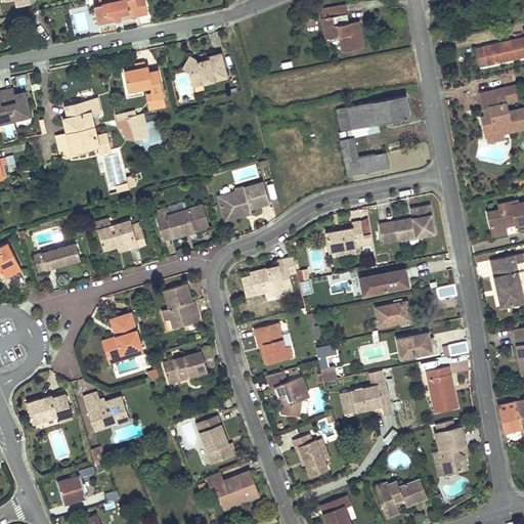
[(135,0),(122,0),(114,2),(96,6),(98,18),(106,16),(107,22),(118,19),(117,14),(121,13),(123,18),(131,16),(130,8),(137,7),(135,0)]
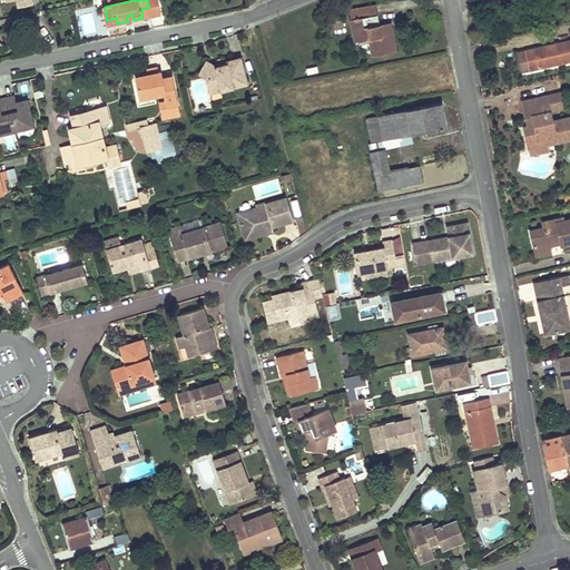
[(147,0),(149,8),(141,9),(143,18),(160,13),(157,0),(147,0)]
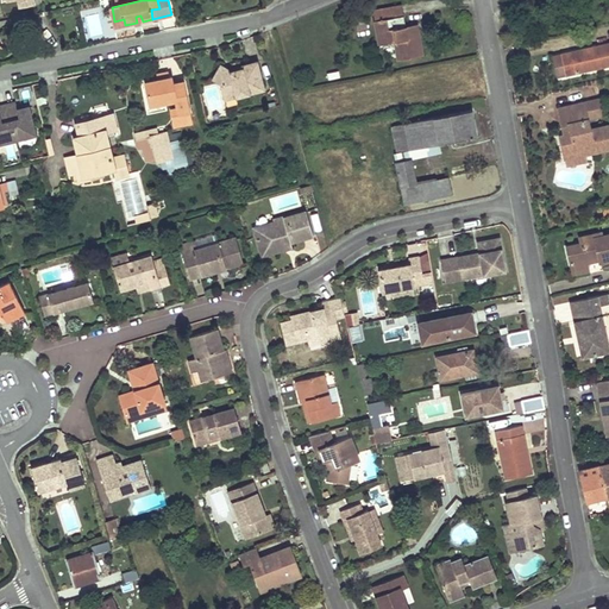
[(406,25),(402,5),(372,10),(380,44),(395,42),(399,60),(422,55),(418,30),(407,31),(406,25)]
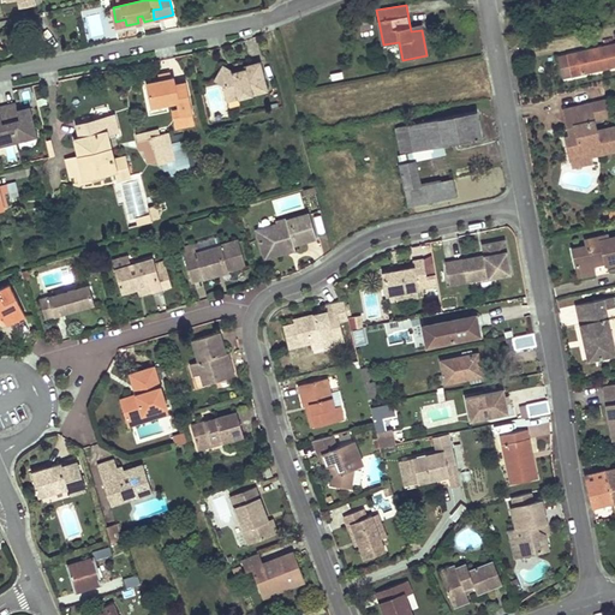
[(614,43),(567,55),(572,77),(614,66),(614,43)]
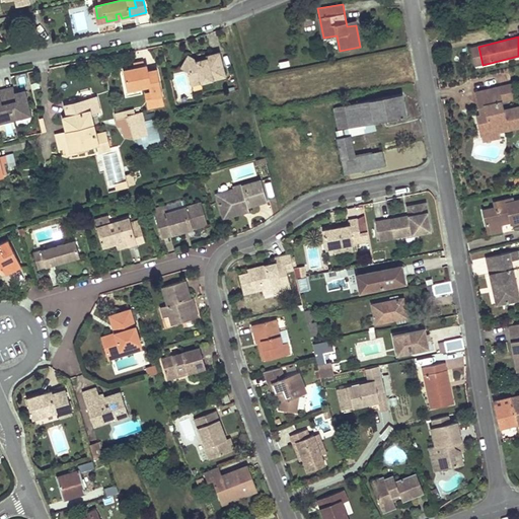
[(470,49),(474,66),(483,65),(478,47),(470,49)]
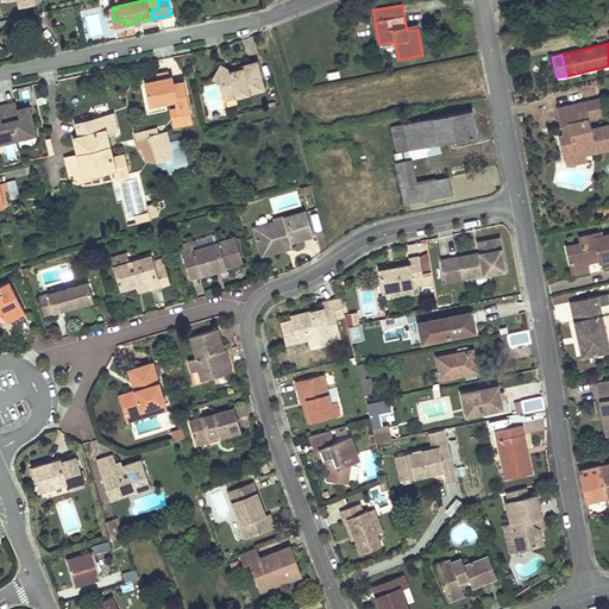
[(221,66),(213,80),(220,83),(225,100),(264,89),(257,62),(242,66),(243,68),(239,69),(238,73),(232,74),(231,71),(221,66)]
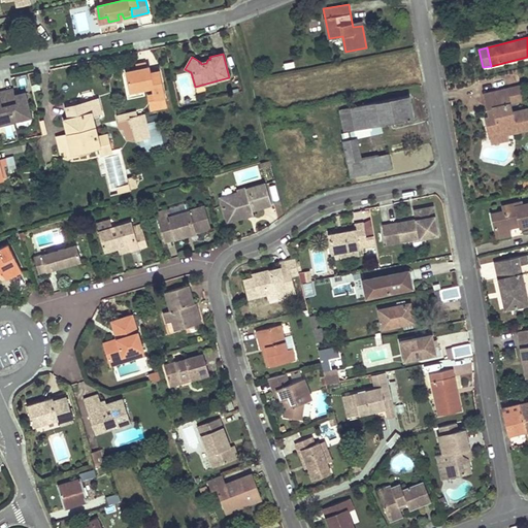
[(149,67),(126,72),(130,92),(152,88),(154,100),(163,98),(158,71),(150,73),(149,67)]
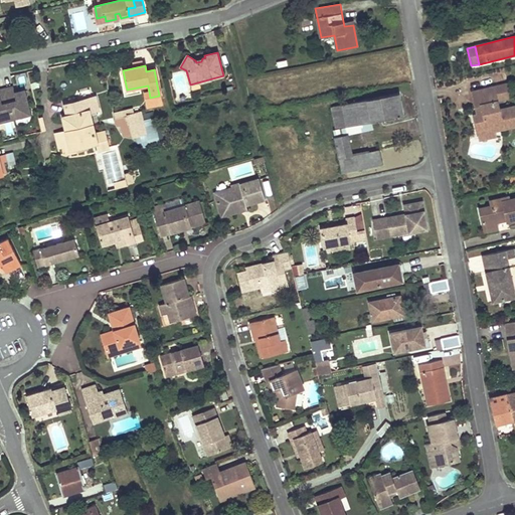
[(0,121),(24,115),(23,113),(31,111),(25,90),(18,92),(18,94),(15,94),(14,93),(13,87),(0,90),(0,97),(0,98),(0,97),(0,121)]
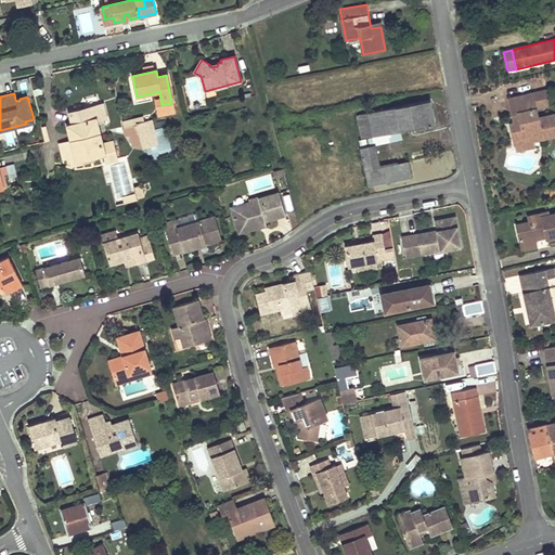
[(526,95),(508,100),(512,115),(518,114),(520,123),(514,124),(511,125),(514,141),(525,138),(525,136),(540,132),(542,139),(552,137),(552,134),(554,132),(554,114),(539,118),(534,101),(527,103),(526,95)]
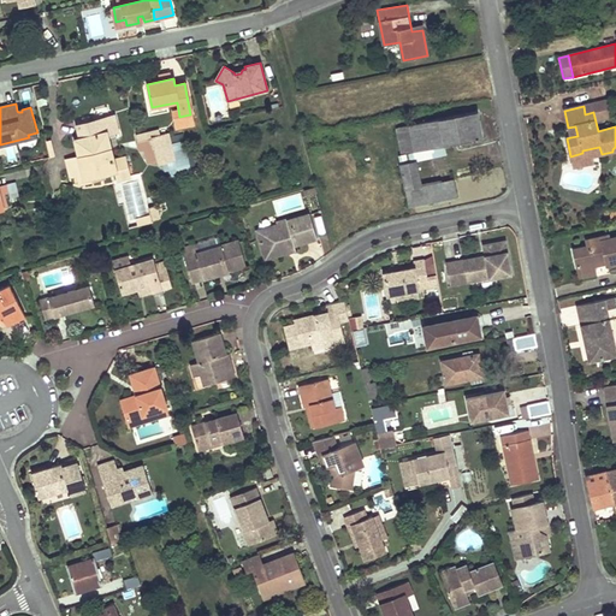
[(477,111),(439,118),(445,146),(483,137),(477,111)]
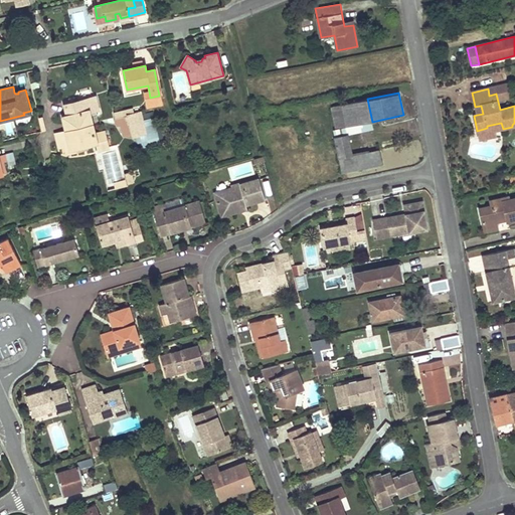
[(367,99),(343,105),(347,127),(372,122),(367,99)]
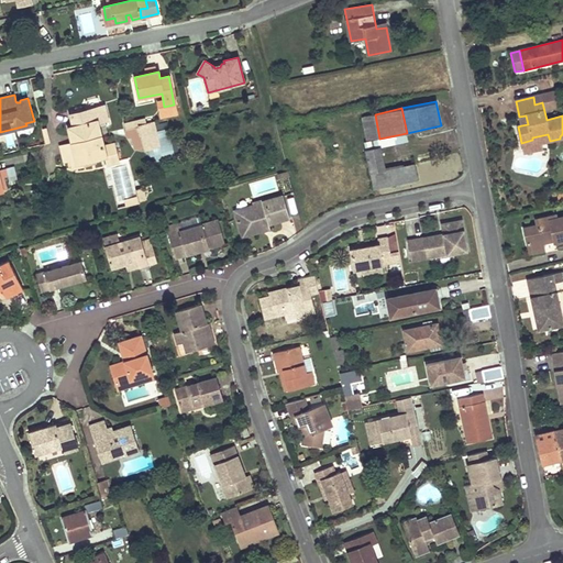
[(89,112),(74,117),(75,125),(68,127),(72,143),(101,135),(98,120),(91,121),(89,112)]
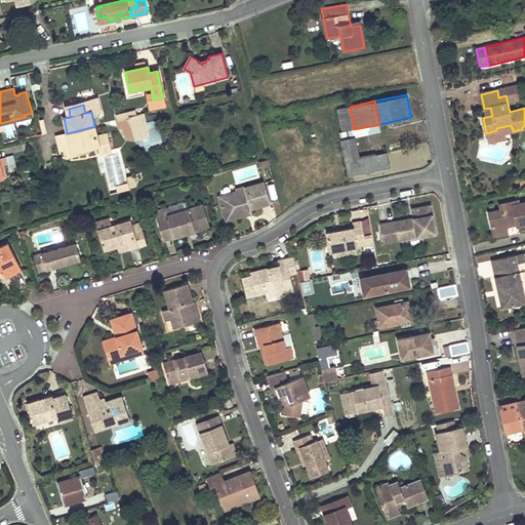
[(350,107),(337,109),(342,131),(354,129),(350,107)]
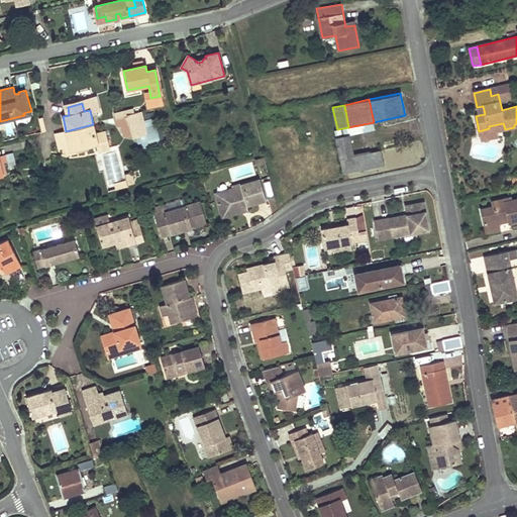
[(115,114),(117,118),(134,114),(132,109),(115,114)]
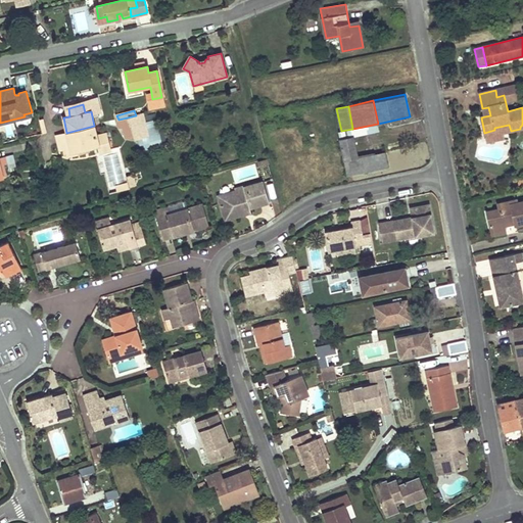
[(136,115),(119,120),(120,127),(124,126),(127,137),(134,136),(135,139),(143,136),(149,135),(143,113),(136,115)]
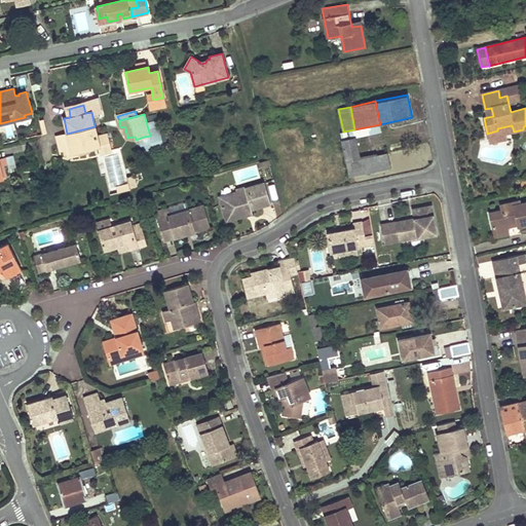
[(343,132),(340,133),(341,140),(355,137),(381,132),(380,124),(354,129),(343,132)]
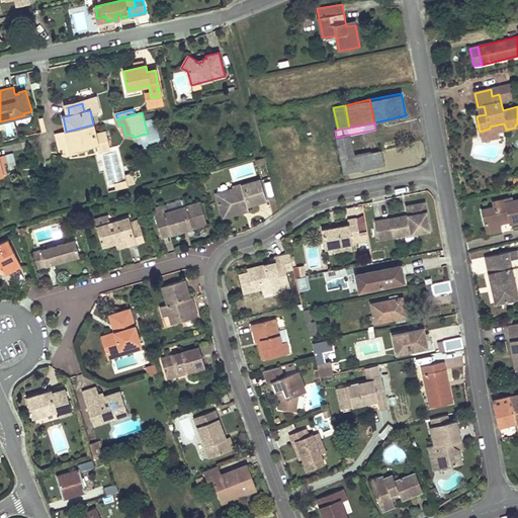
[(506,130),(504,123),(490,126),(490,128),(480,132),(481,136),(498,132),(506,130)]
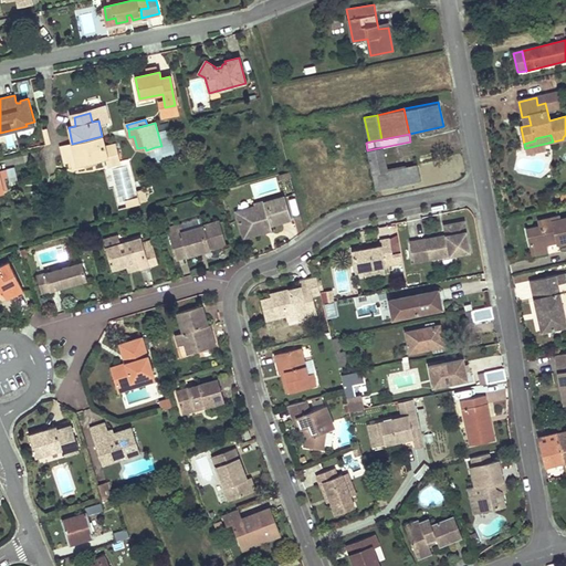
[(61,146),(64,161),(72,160),(76,159),(79,167),(91,164),(90,160),(95,159),(107,157),(109,166),(119,163),(115,145),(105,147),(102,136),(72,144),(61,146)]
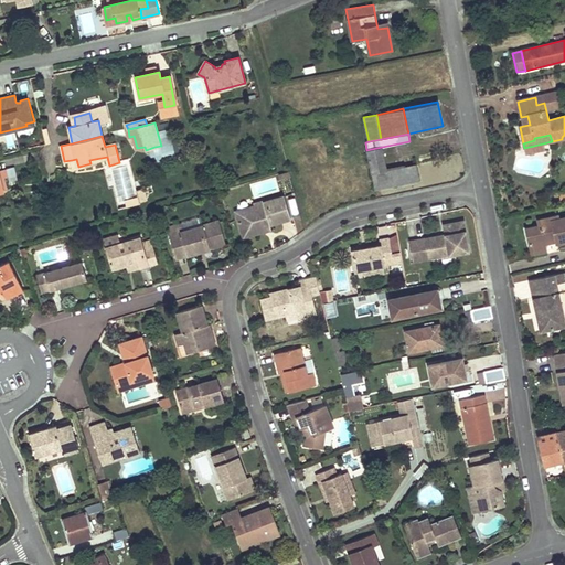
[(543,144),(524,148),(525,153),(545,149),(543,144)]
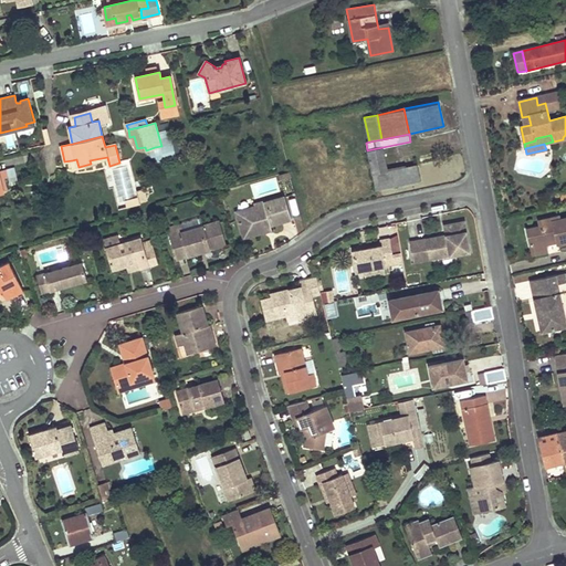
[(373,173),(387,170),(383,147),(367,150),(373,173)]
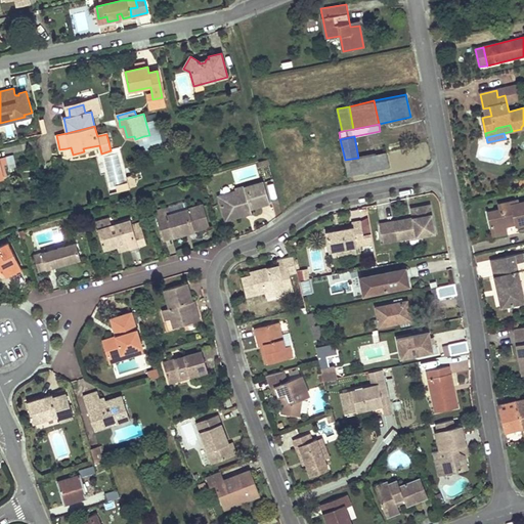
[(358,158),(345,160),(348,175),(389,167),(386,153),(358,158)]
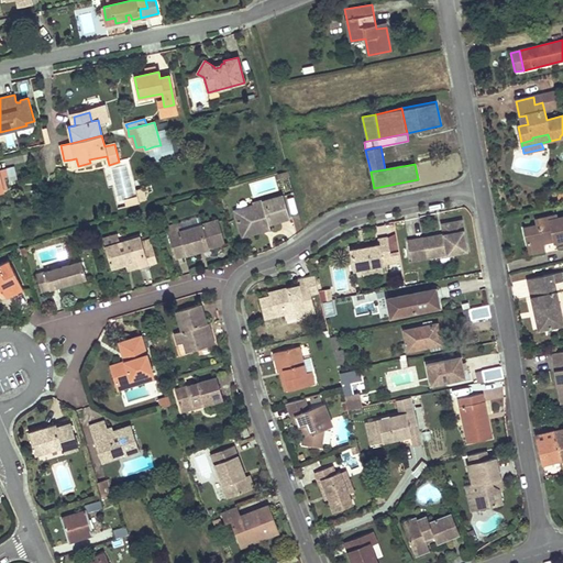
[(22,173),(21,165),(13,167),(15,175),(22,173)]
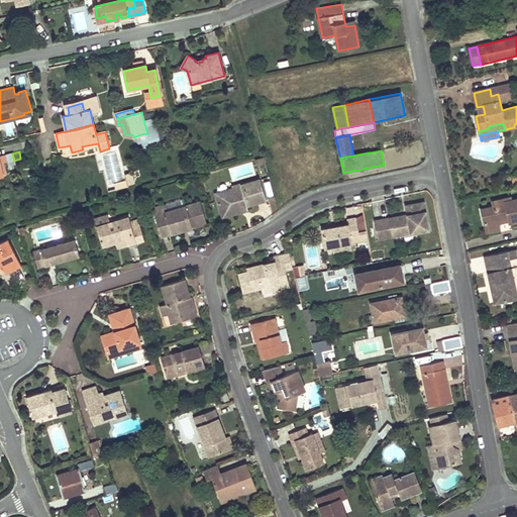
[(0,176),(8,174),(6,163),(9,162),(14,161),(12,153),(0,157),(0,176)]
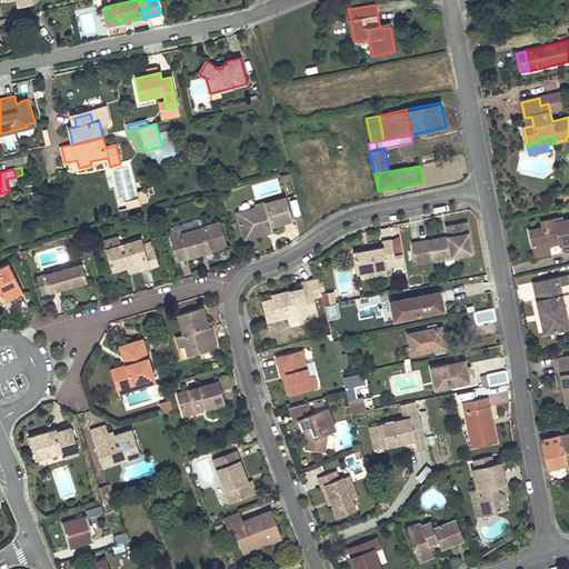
[(258,212),(239,218),(245,235),(253,231),(256,236),(268,232),(266,225),(271,223),(272,226),(292,220),(286,197),(266,203),(265,202),(256,205),(257,207),(258,212)]
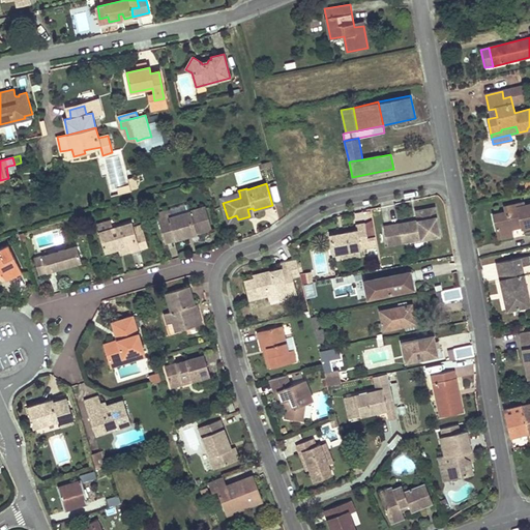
[(222,198),(223,203),(240,198),(239,193),(222,198)]
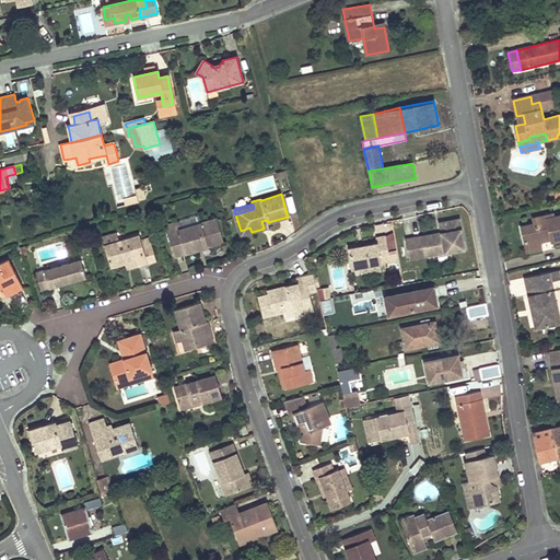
[(535,224),(522,228),(528,252),(543,248),(539,237),(550,235),(552,242),(559,240),(559,216),(548,219),(547,217),(534,220),(535,224)]
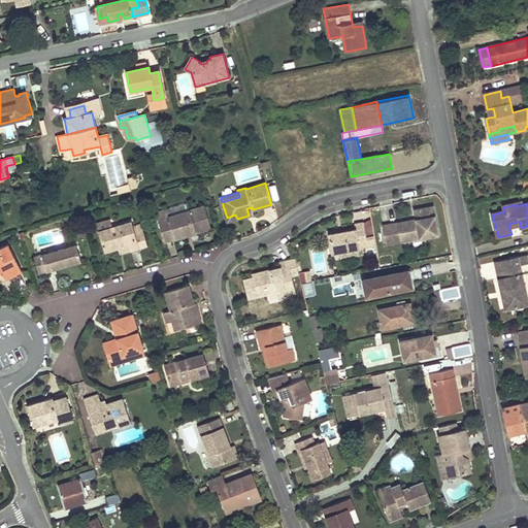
[(190,210),(188,204),(167,209),(169,217),(190,210)]
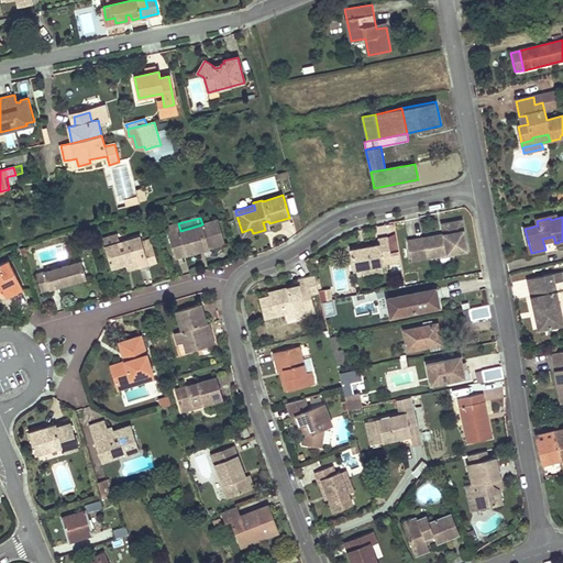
[(462,219),(442,223),(443,233),(444,236),(440,238),(435,234),(408,240),(411,260),(467,250),(462,219)]
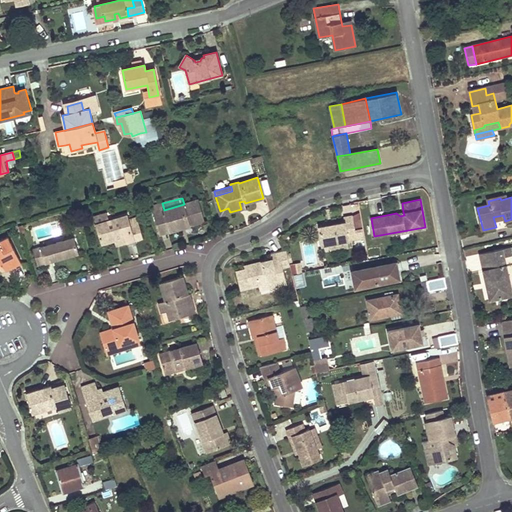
[(204,222),(198,200),(184,204),(164,210),(162,203),(151,206),(159,235),(182,228),(181,225),(190,222),(191,226),(204,222)]
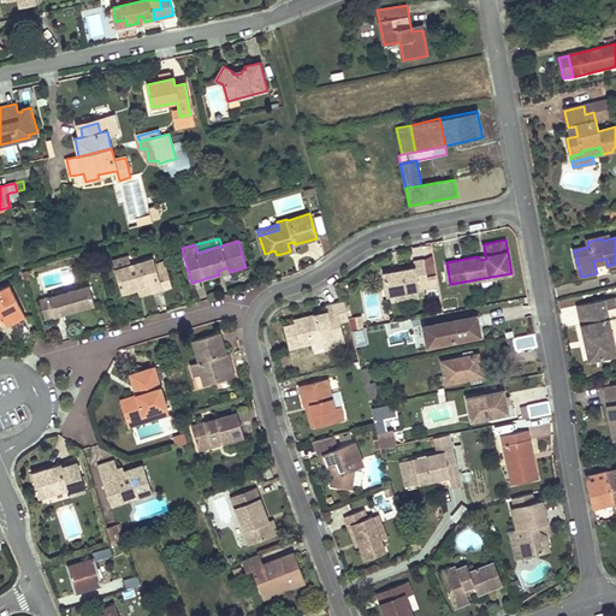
[(116,268),(130,265),(128,256),(113,260),(116,268)]
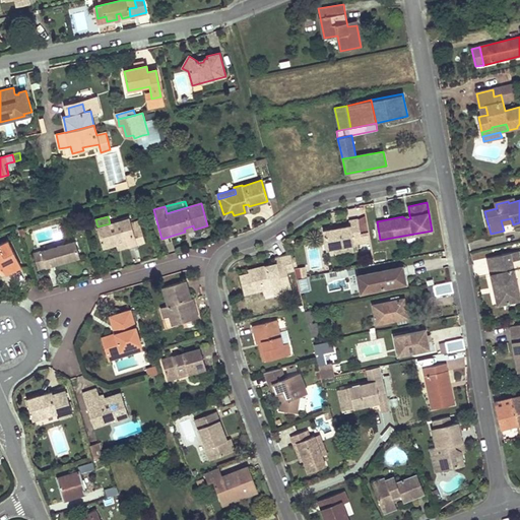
[(369,233),(365,216),(358,217),(361,234),(369,233)]
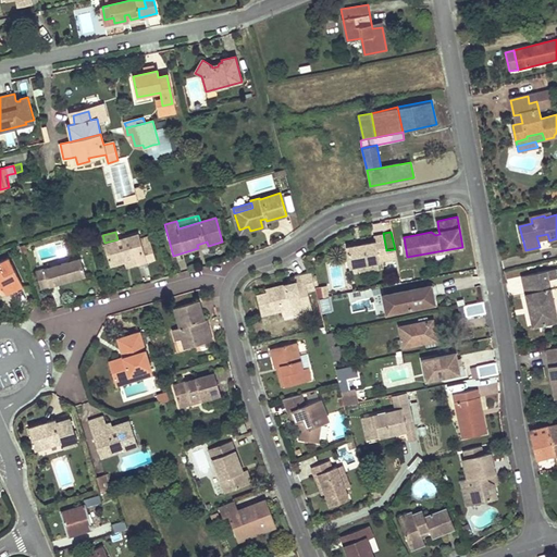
[(118,239),(104,243),(111,265),(125,261),(136,258),(138,263),(156,258),(152,247),(144,249),(140,238),(138,233),(118,239)]
